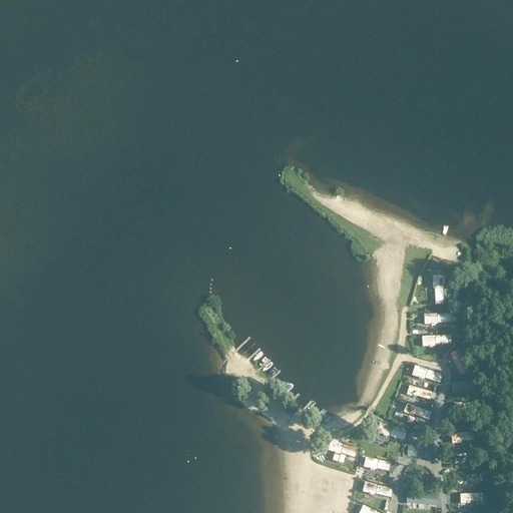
[(433,285),(433,288),(434,288),(434,290),(435,304),(444,303),(443,278),(433,278),(434,285),(433,285)]
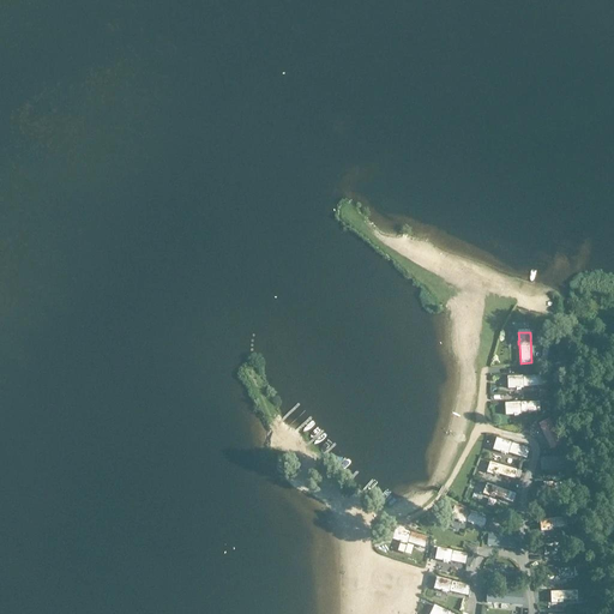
[(523,389),(539,387),(539,377),(507,378),(509,390),(516,389),(516,390),(521,390),(521,389),(523,389)]
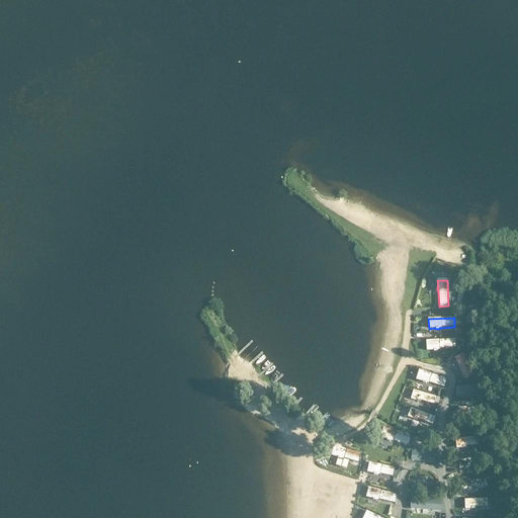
[(439,350),(452,349),(452,340),(426,341),(427,351),(433,350),(433,351),(437,351),(437,350),(439,350)]
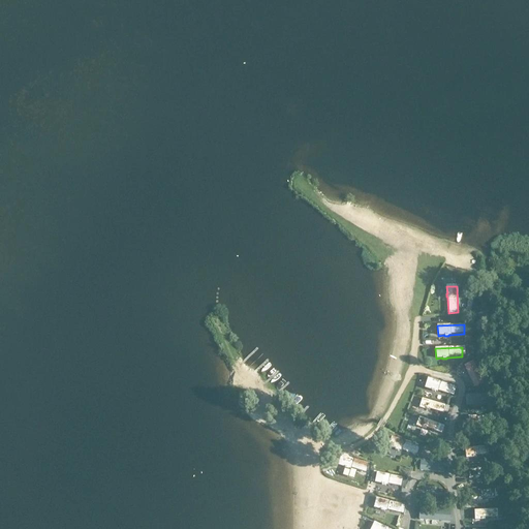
[(472,364),(465,367),(474,386),(481,383),(472,364)]
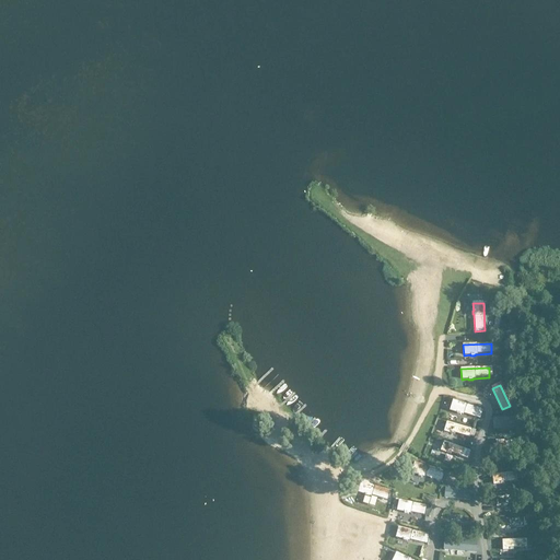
[(461,415),(463,415),(477,419),(480,409),(453,401),(451,411),(457,413),(456,415),(461,416),(461,415)]
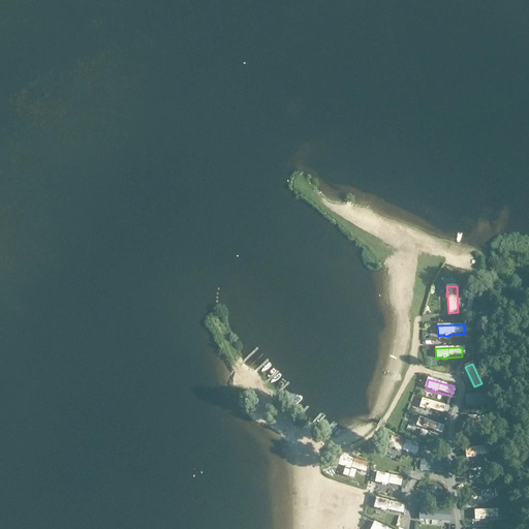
[(490,404),(489,396),(467,397),(468,405),(490,404)]
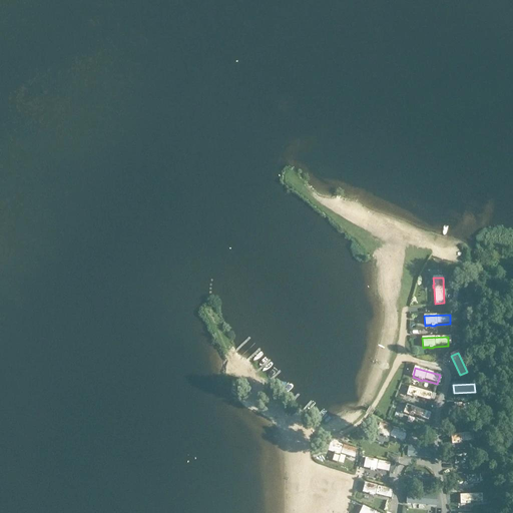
[(409,388),(407,396),(432,403),(435,396),(409,388)]
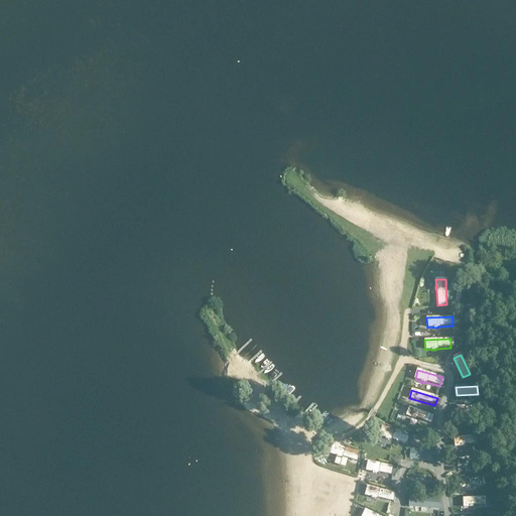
[(467,415),(467,414),(480,414),(479,405),(457,406),(458,415),(467,415)]
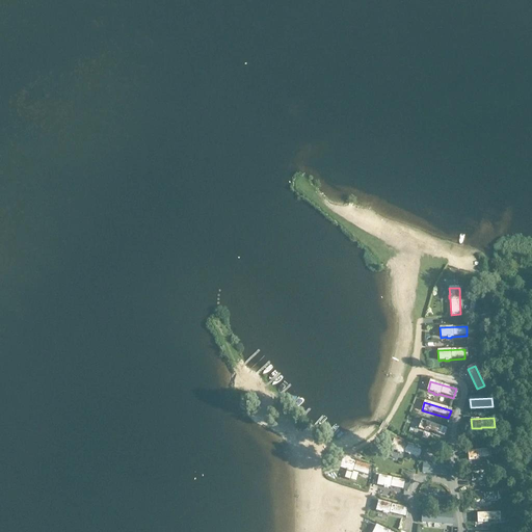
[(428,433),(429,432),(431,432),(444,437),(448,428),(423,419),(419,428),(425,430),(425,431),(428,433)]
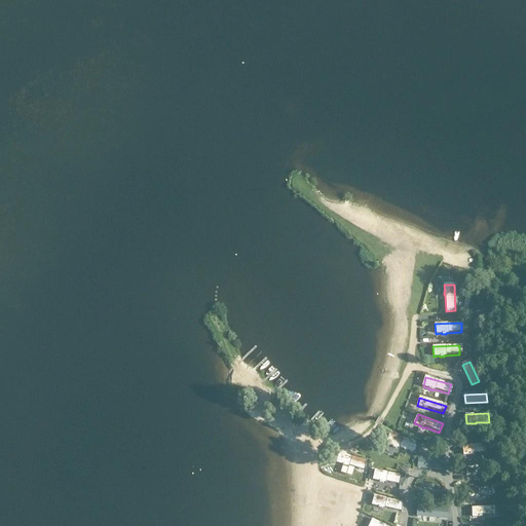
[(389,435),(386,444),(392,447),(392,448),(396,449),(397,448),(398,448),(399,448),(415,453),(417,445),(389,435)]
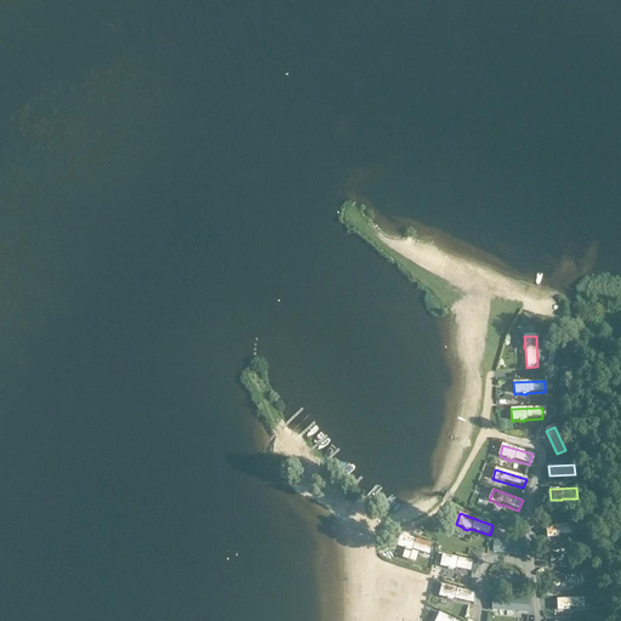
[(559,536),(574,534),(573,524),(546,528),(547,539),(559,536)]
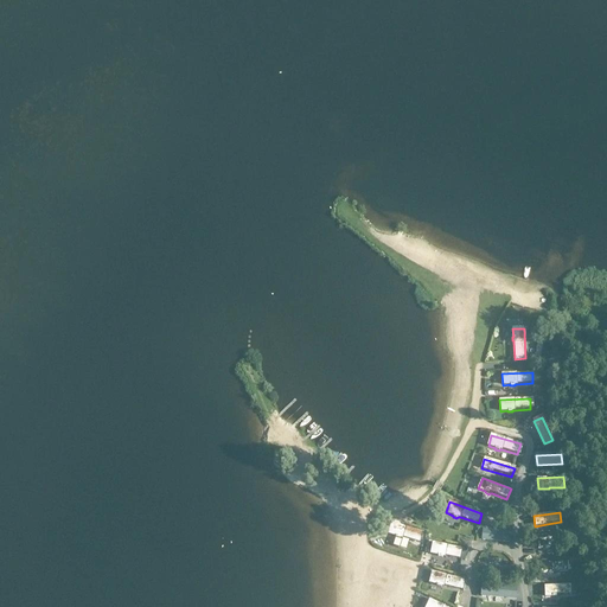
[(391,523),(389,534),(396,536),(396,537),(400,538),(400,537),(402,538),(420,543),(422,532),(391,523)]
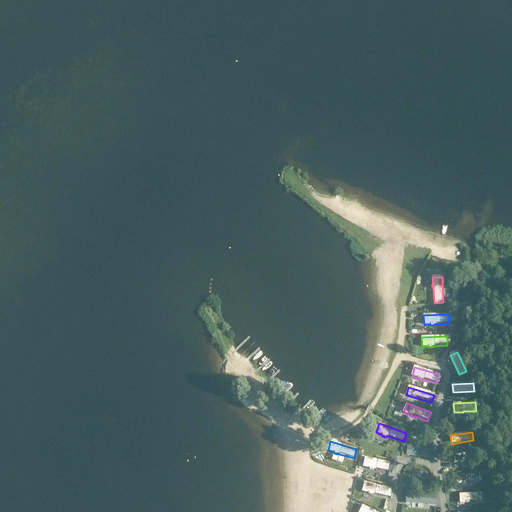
[(413,447),(407,447),(406,453),(407,453),(407,455),(429,458),(430,450),(413,448),(413,447)]
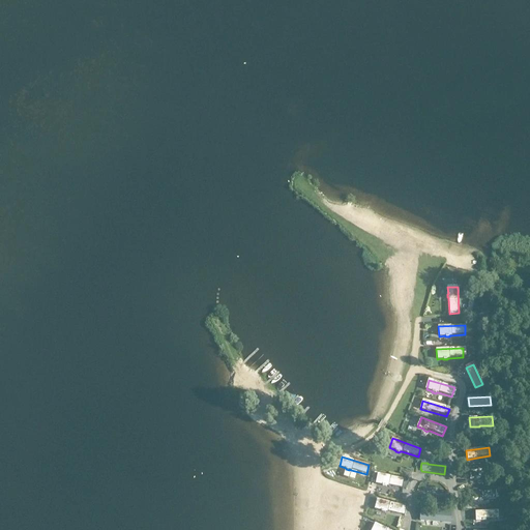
[(493,476),(491,468),(468,471),(470,480),(480,478),(479,478),(493,476)]
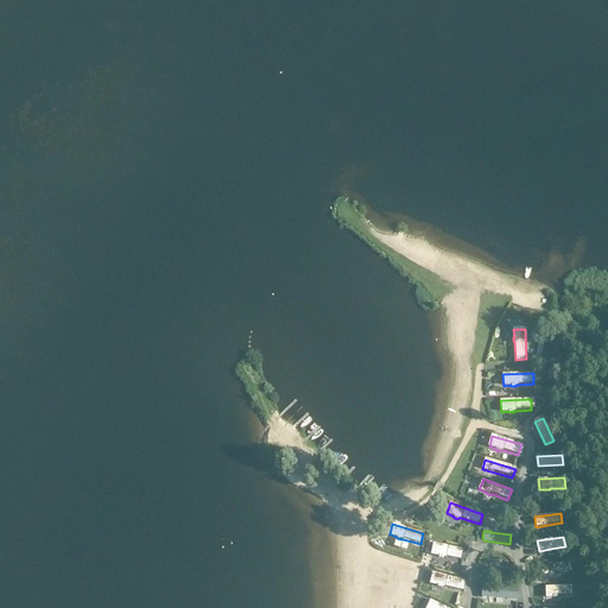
[(434,544),(431,555),(439,556),(438,557),(443,558),(443,557),(445,558),(445,557),(461,561),(466,562),(468,551),(463,550),(434,544)]
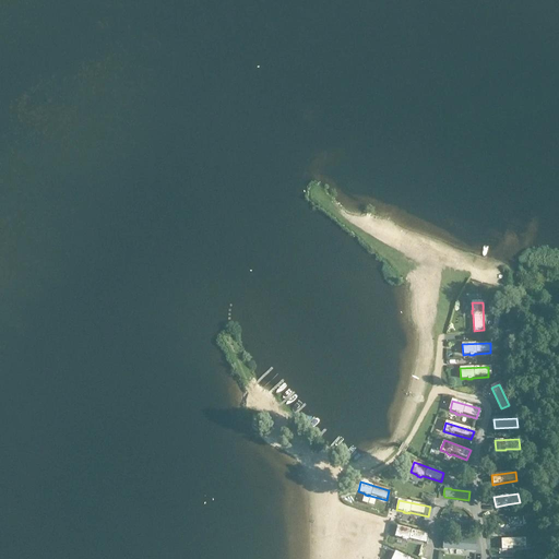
[(509,527),(523,526),(522,518),(498,519),(499,528),(509,528),(509,527)]
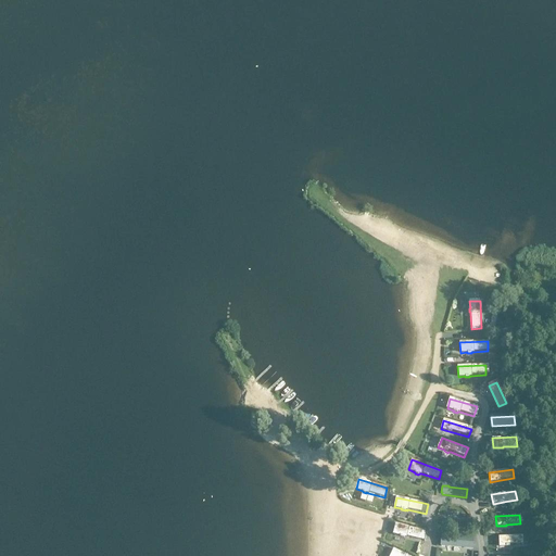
[(441,519),(440,528),(464,530),(464,521),(441,519)]
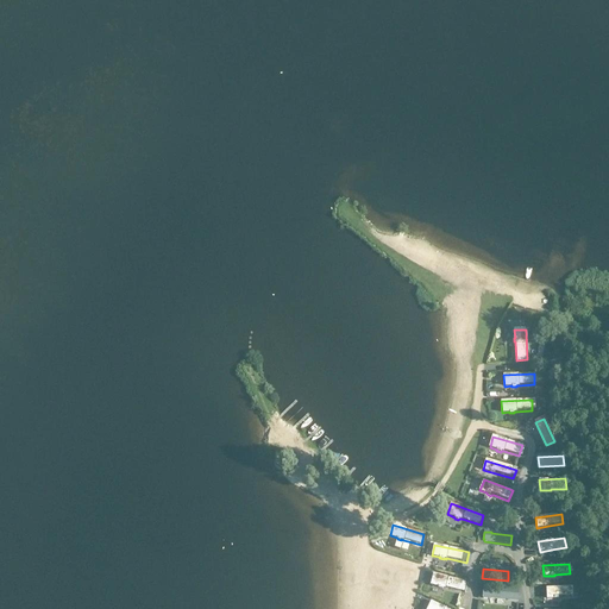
[(434,573),(431,585),(439,586),(438,588),(443,589),(443,588),(445,589),(445,588),(460,591),(465,592),(468,583),(463,582),(434,573)]
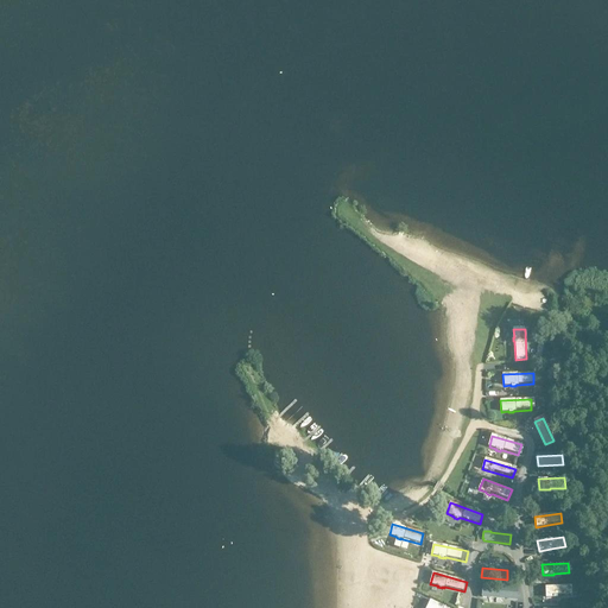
[(572,596),(571,586),(545,588),(545,599),(557,597),(557,596),(572,596)]
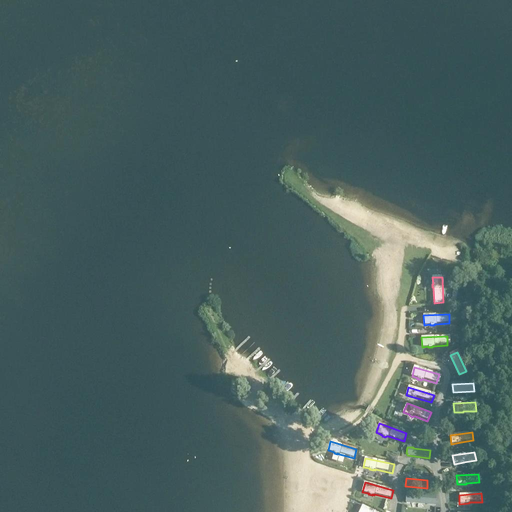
[(407,498),(406,503),(411,504),(411,503),(435,505),(436,497),(408,494),(408,498),(407,498)]
